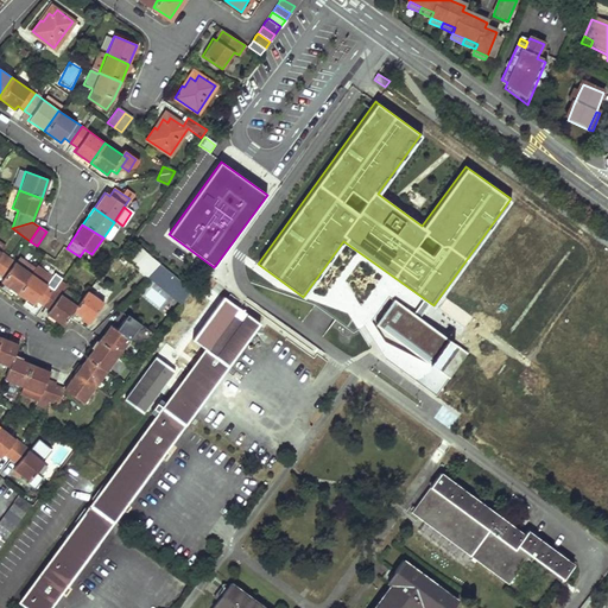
[(8,255),(0,266),(0,273),(4,277),(0,282),(18,293),(32,272),(8,255)]
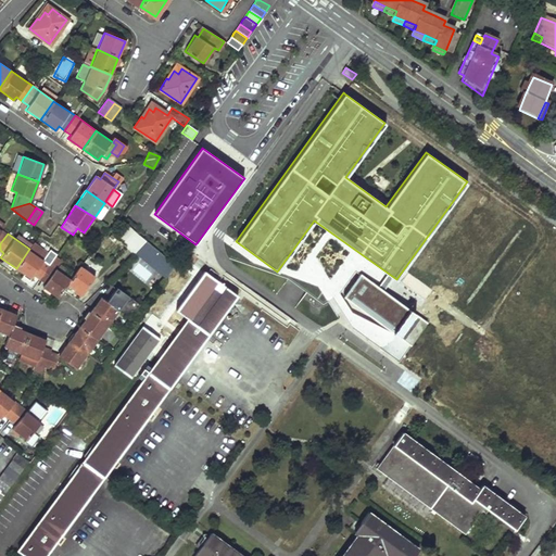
[(135,234),(124,243),(134,254),(135,253),(144,242),(135,234)]
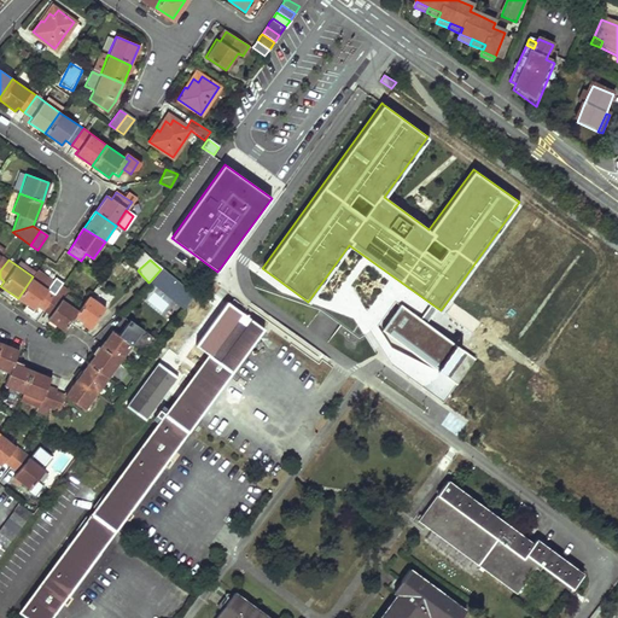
[(161,269),(150,281),(184,309),(194,293),(162,268),(161,269)]
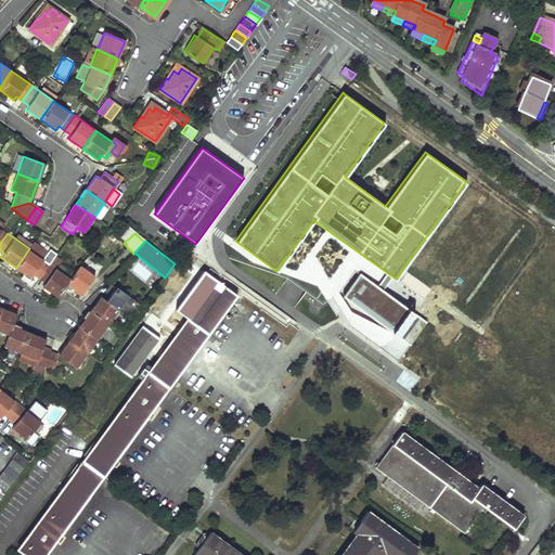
[(29,248),(16,268),(31,278),(35,274),(40,278),(49,265),(43,260),(49,253),(34,242),(29,248)]
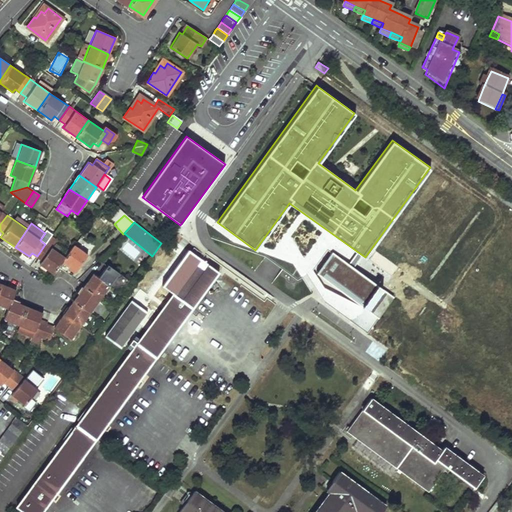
[(128,242),(122,247),(132,259),(139,253),(128,242)]
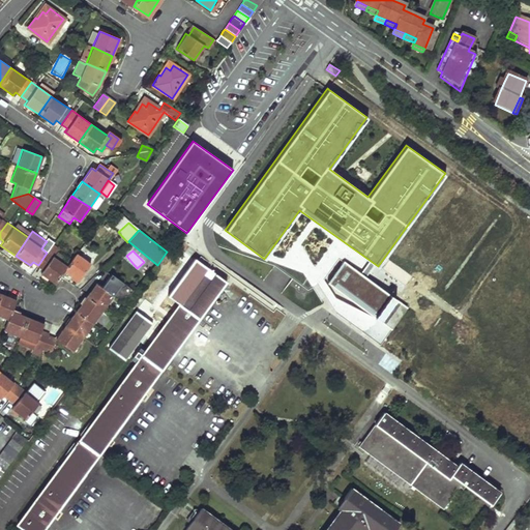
[(47,253),(38,265),(43,269),(41,273),(55,284),(64,271),(67,266),(47,253)]
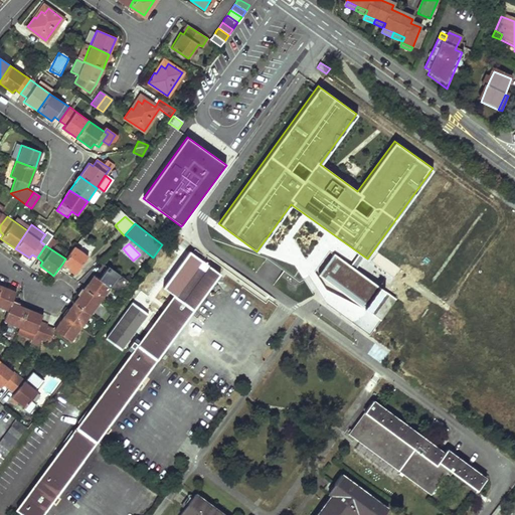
[(65,259),(62,264),(75,273),(88,255),(74,246),(65,259)]
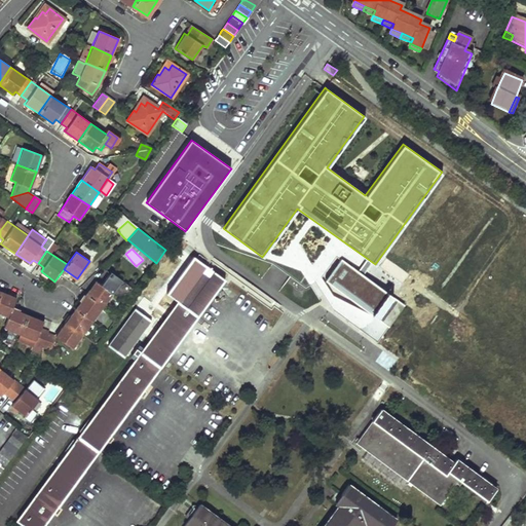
[(157,331),(17,521),(24,525),(42,525),(225,279),(192,256),(166,292),(179,302),(174,308),(171,307),(155,329),(157,331)]
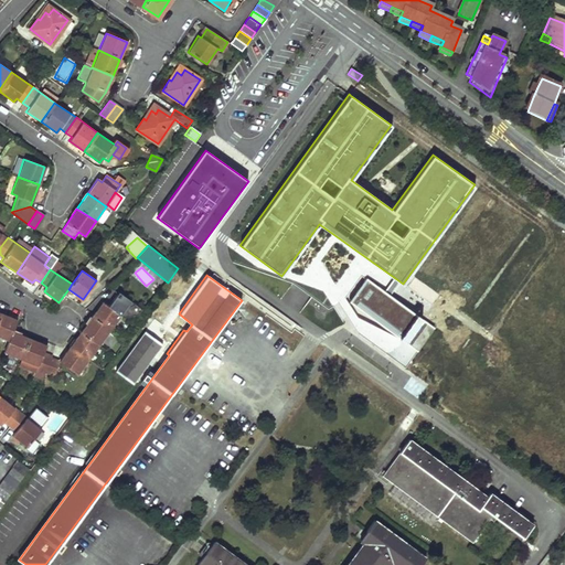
[(405,341),(422,318),(366,277),(349,301),(405,341)]
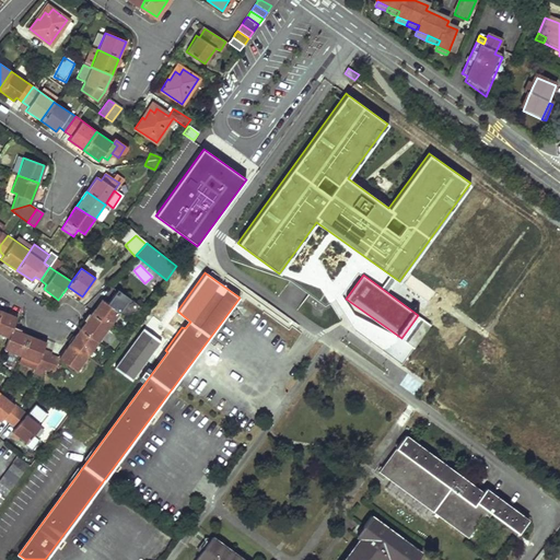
[(102,299),(91,313),(108,326),(119,313),(133,310),(135,310),(136,308),(137,307),(137,306),(138,305),(137,304),(117,289),(107,303),(102,299)]
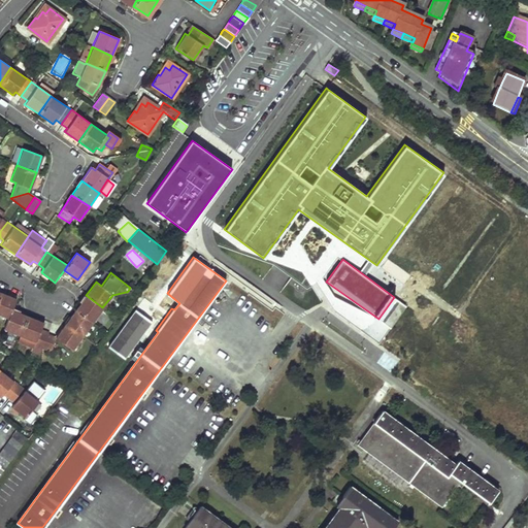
[(1,293),(0,294),(0,315),(9,319),(13,309),(18,299),(1,293)]
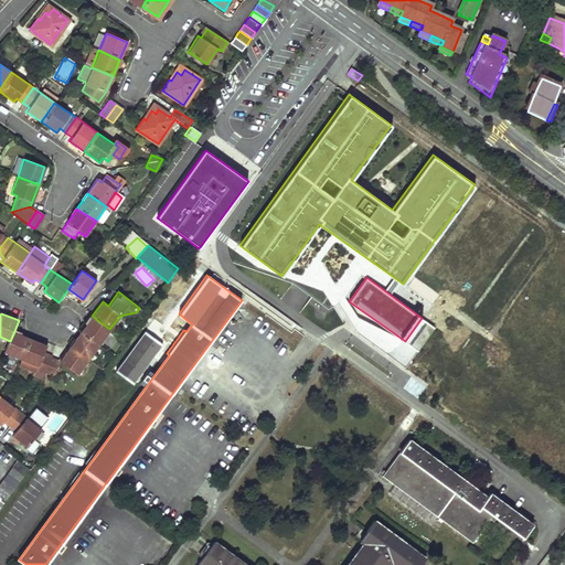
[(92,316),(81,330),(98,343),(109,329),(92,316)]
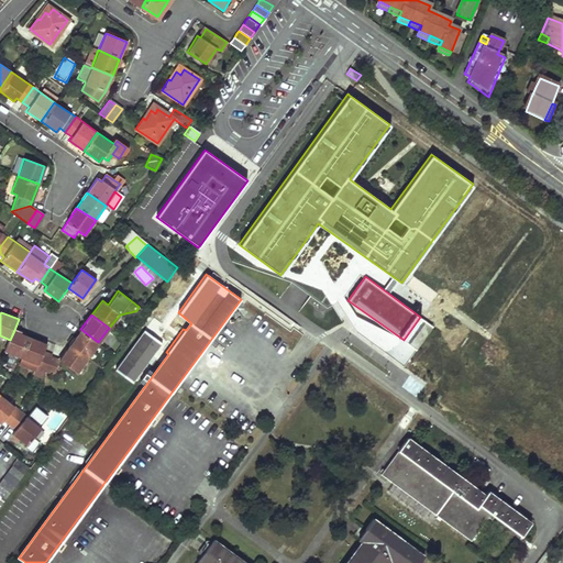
[(150,324),(117,370),(133,382),(166,337),(150,324)]
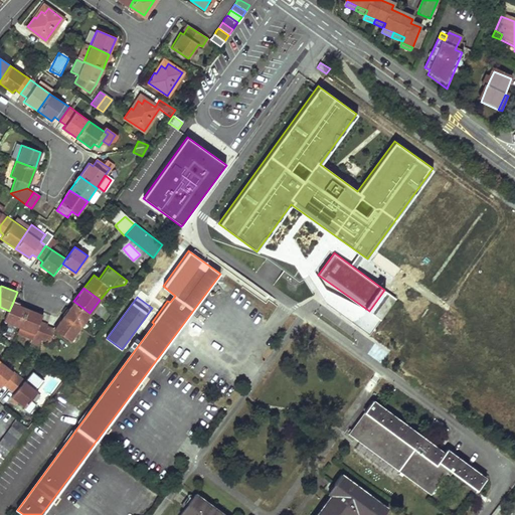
[(73,301),(63,315),(79,327),(90,313),(73,301)]
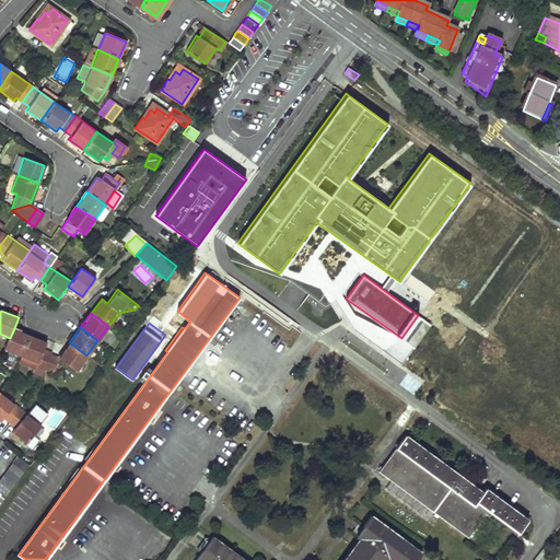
[(10,338),(4,349),(21,356),(28,335),(14,328),(10,338)]
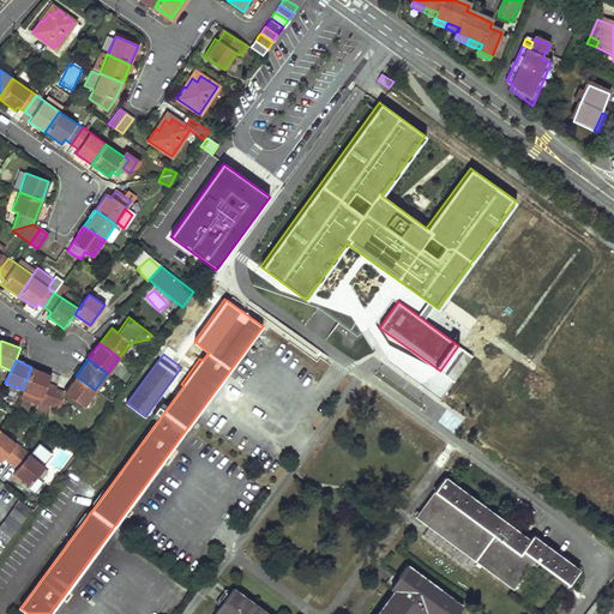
[(31,367),(23,390),(41,397),(38,401),(48,404),(55,389),(46,385),(50,374),(31,367)]
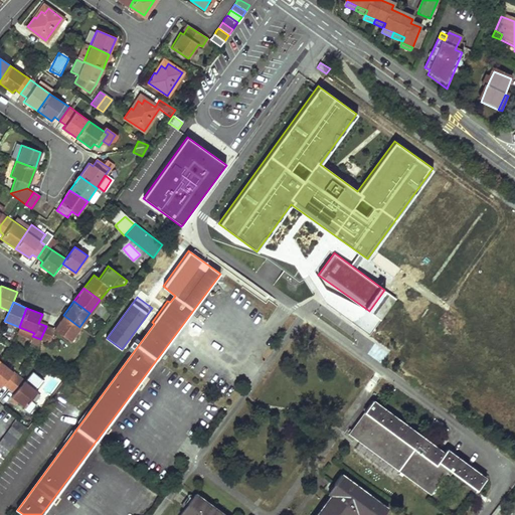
[(63,315),(54,329),(70,340),(79,327),(63,315)]
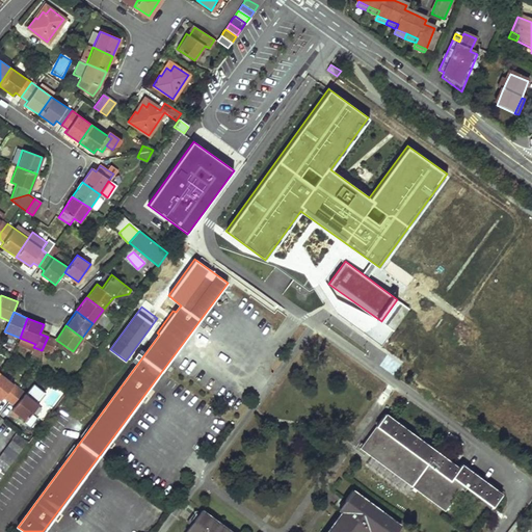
[(48,337),(42,350),(51,354),(56,340),(48,337)]
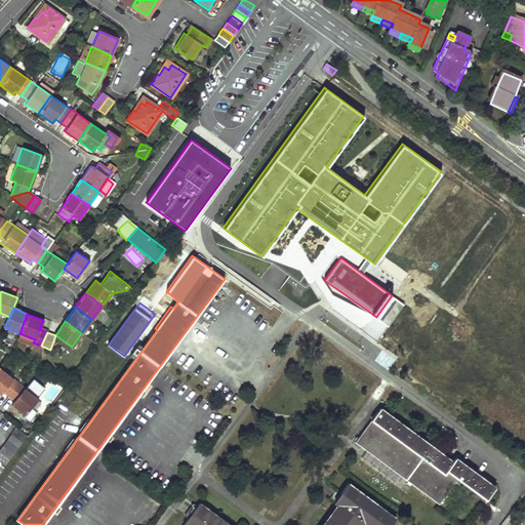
[(0,368),(0,395),(3,391),(8,396),(18,384),(0,368)]
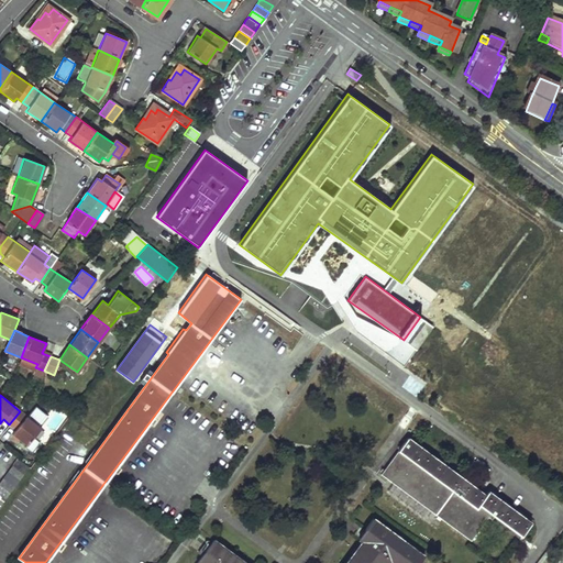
[(20,411),(9,424),(15,429),(11,433),(26,445),(41,428),(20,411)]
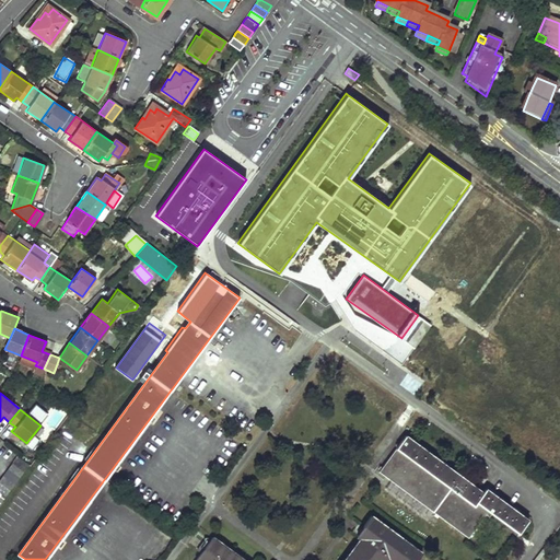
[(405,434),(377,471),(467,537),(485,514),(488,517),(490,513),(517,534),(527,521),(483,488),(481,491),(405,434)]
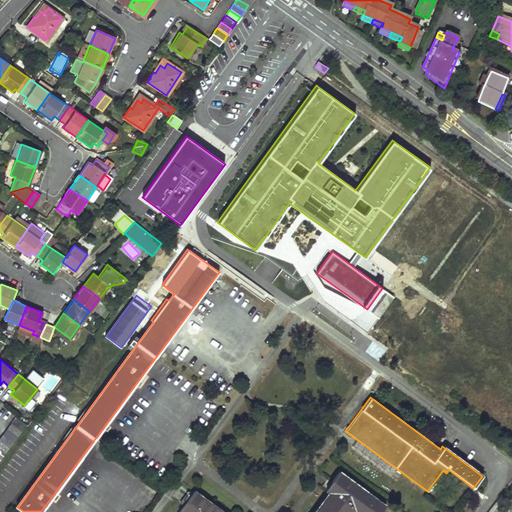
[(14,417),(10,423),(21,431),(25,425),(14,417)]
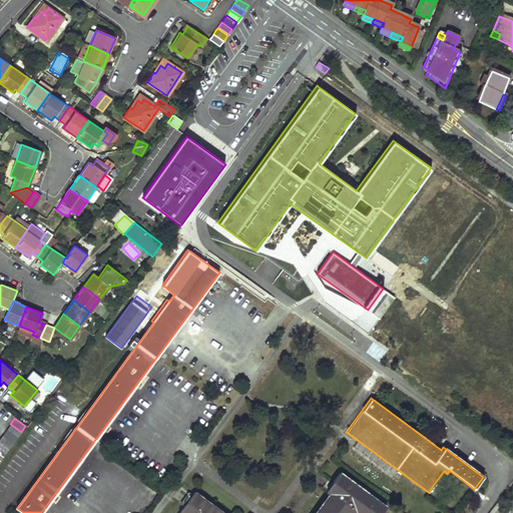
[(10,424),(6,430),(17,438),(21,432),(10,424)]
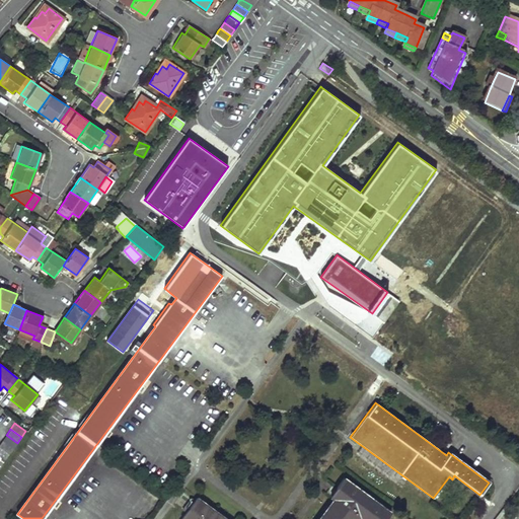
[(6,435),(2,441),(13,448),(17,443),(6,435)]
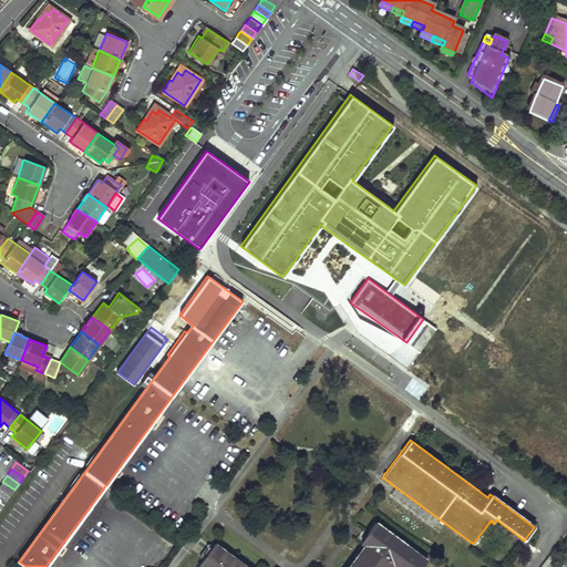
[(2,482),(0,484),(0,490),(9,496),(14,490),(2,482)]
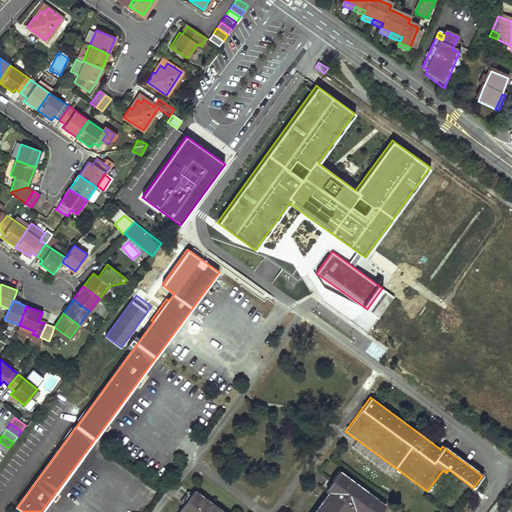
[(0,442),(0,451),(4,454),(8,448),(0,442)]
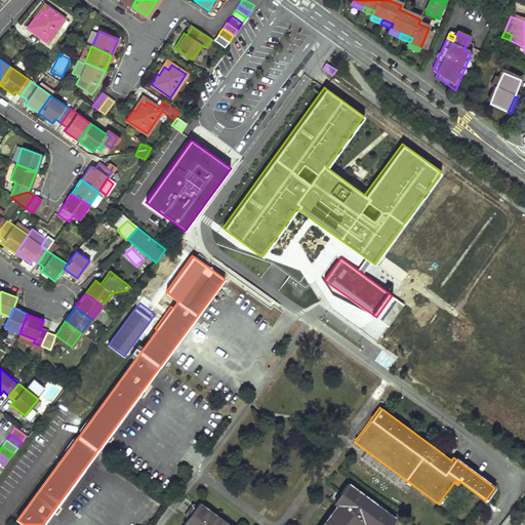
[(229,524),(199,502),(182,524),(362,524),(363,524),(364,524),(390,524),(395,519),(347,484),(333,501),(337,503),(321,524),(229,524)]
